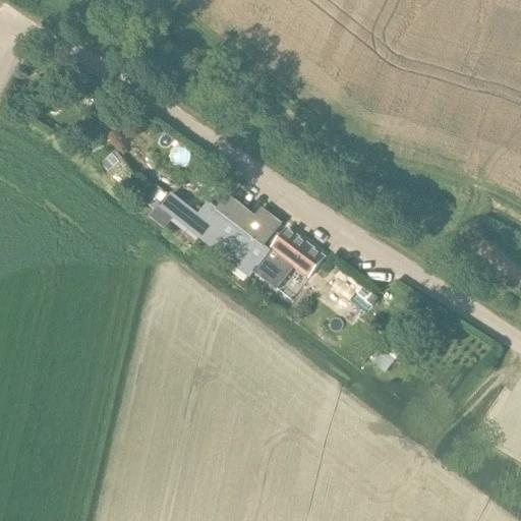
[(99,164),(114,179),(138,205),(139,204),(142,199),(143,195),(143,189),(142,185),(141,181),(114,151),(99,164)]
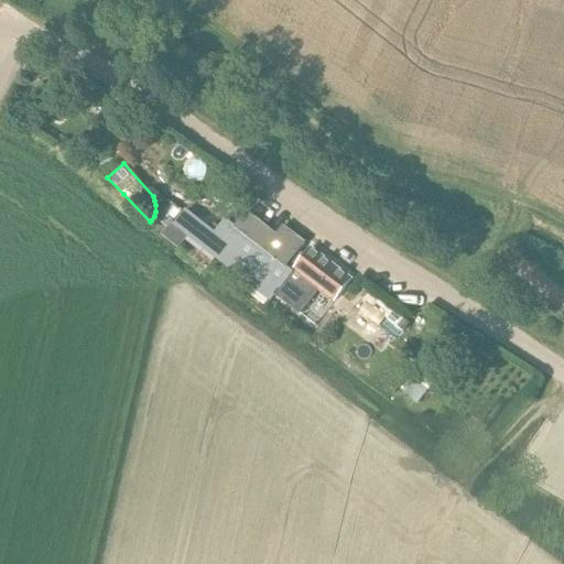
[(169,204),(155,220),(166,228),(179,212),(169,204)]
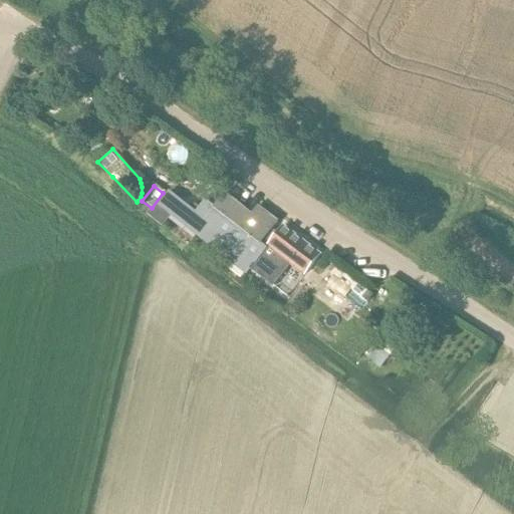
[(158,206),(157,207),(164,212),(171,217),(186,228),(185,229),(193,235),(224,258),(246,274),(250,270),(272,287),(290,264),(303,275),(316,258),(318,255),(282,227),(276,235),(270,230),(276,222),(257,208),(256,209),(252,215),(225,195),(214,209),(205,202),(196,215),(173,198),(167,194),(165,196),(158,206)]
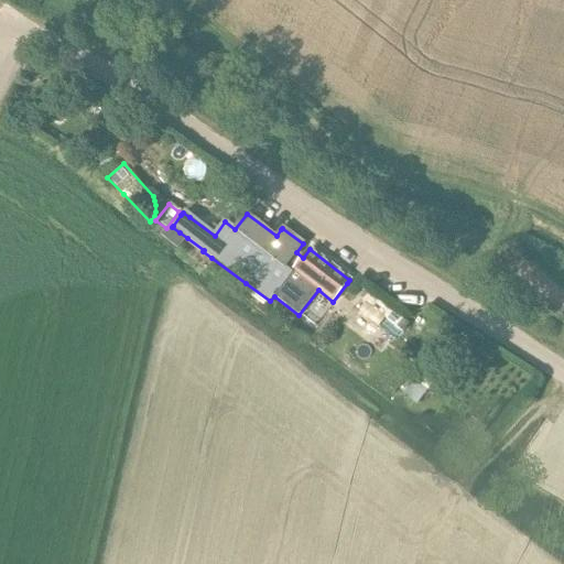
[(366,291),(360,297),(397,326),(402,320),(366,291)]
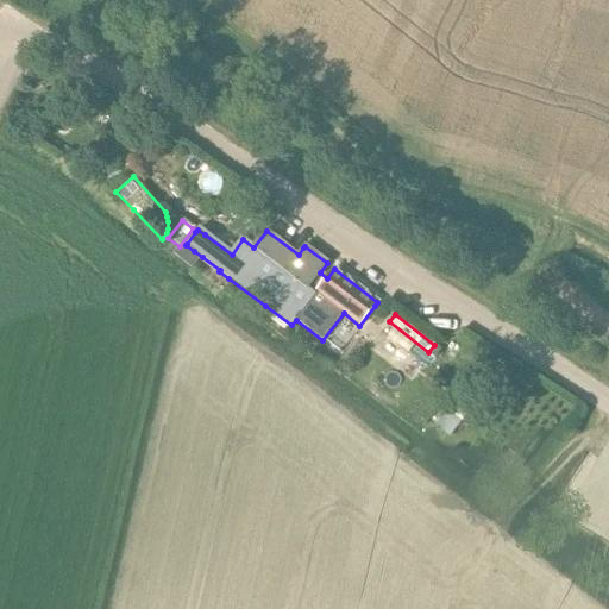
[(453,347),(432,380),(446,389),(469,357),(453,347)]
